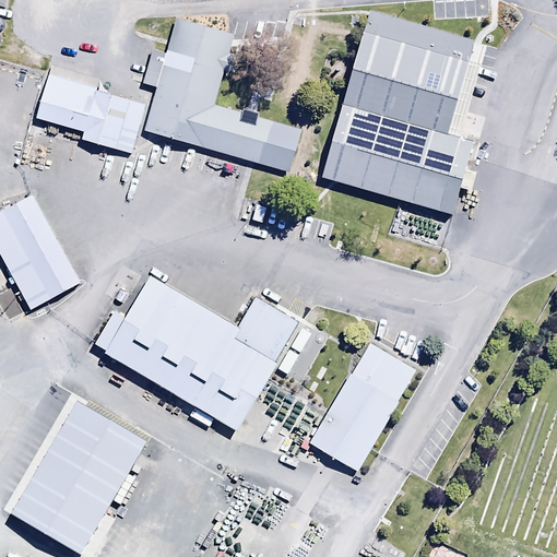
[(238,36),(177,19),(144,127),(288,170),(301,130),(217,105),(238,36)]
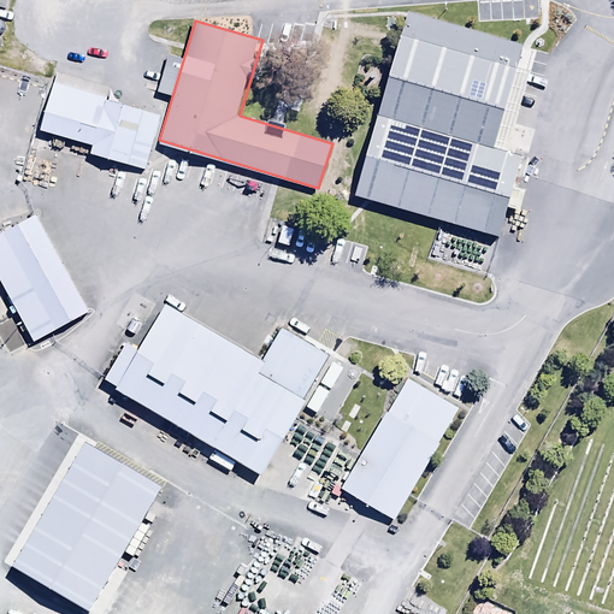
[(514,69),(401,35),(352,195),(494,237),(518,154),(490,147),(514,69)]
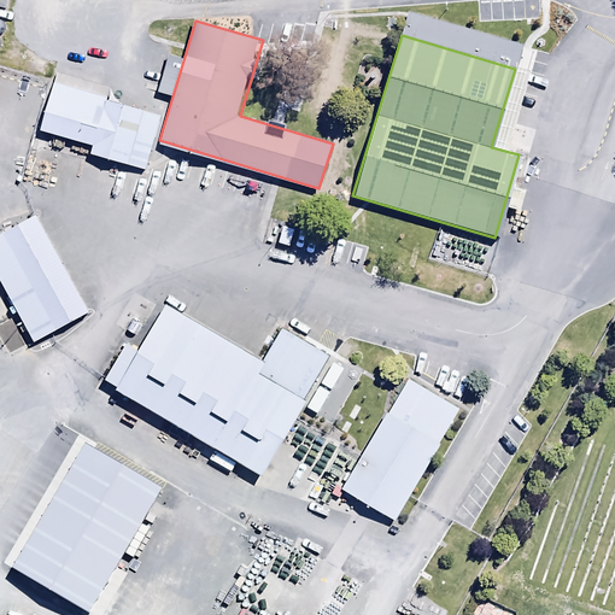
[(113,92),(58,76),(42,129),(95,145),(93,153),(144,168),(160,112),(111,98),(113,92)]
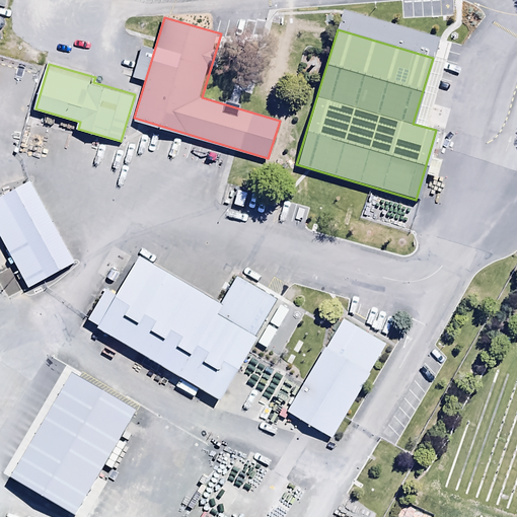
[(74,263),(29,179),(0,195),(0,235),(27,287),(74,263)]
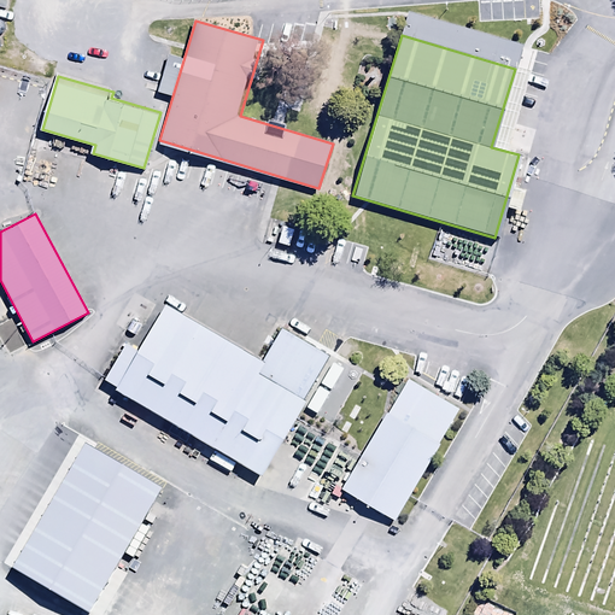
[(268,363),(157,298),(109,381),(256,467),(322,352),(286,332),(268,363)]
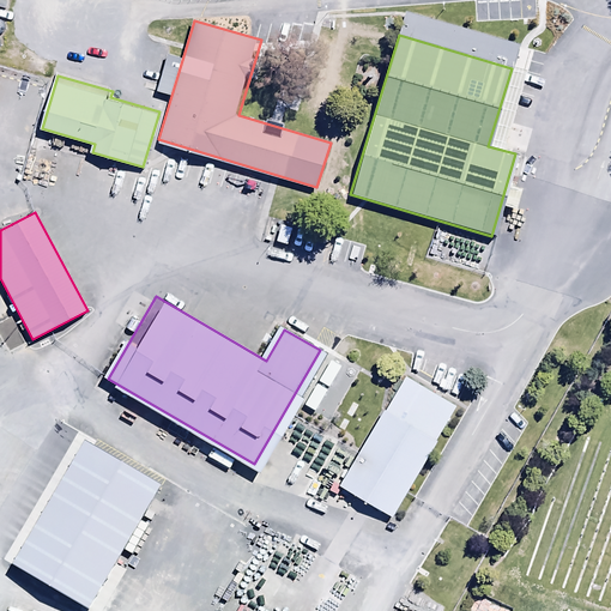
[(457,409),(404,379),(340,488),(393,518),(457,409)]
